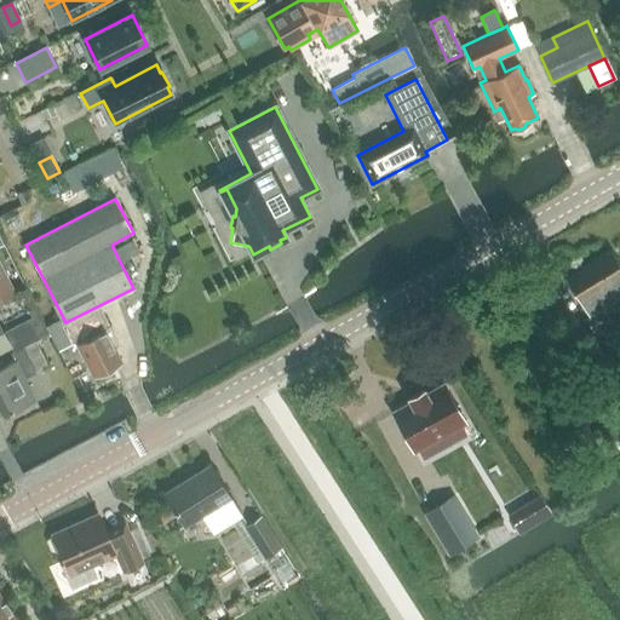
[(18,214),(5,220),(10,230),(23,223),(18,214)]
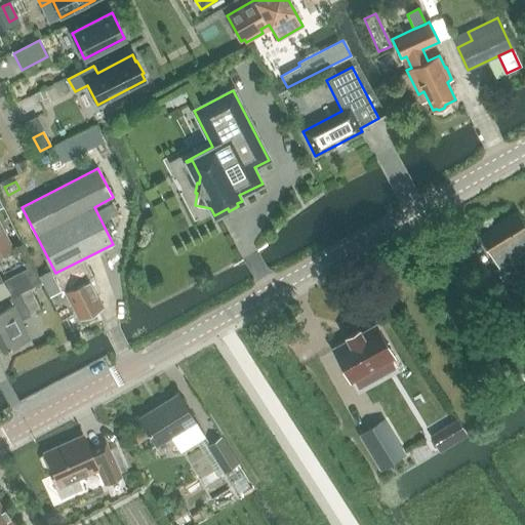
[(524,251),(524,224),(518,212),(479,236),(499,269),(524,251)]
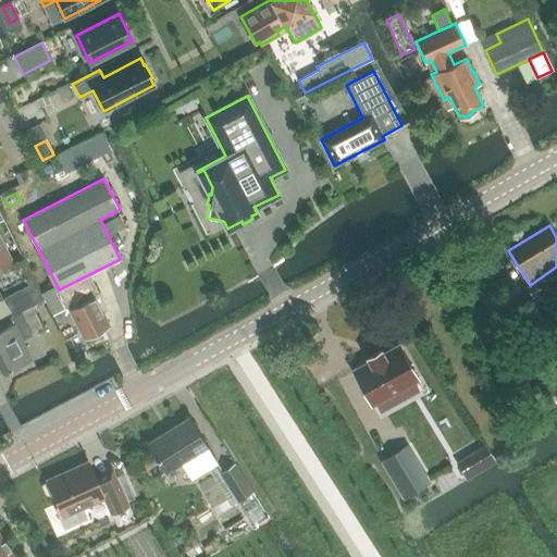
[(0,269),(13,263),(0,237),(0,269)]
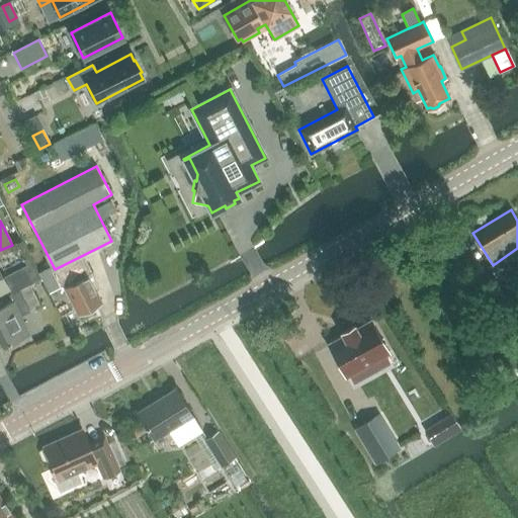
[(94,287),(97,285),(83,255),(55,269),(77,314),(81,312),(84,314),(89,312),(89,308),(101,301),(94,287)]
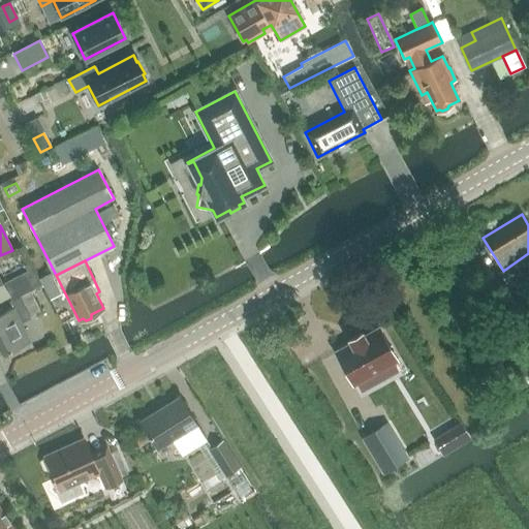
[(300,290),(323,278),(319,270),(296,282),(300,290)]
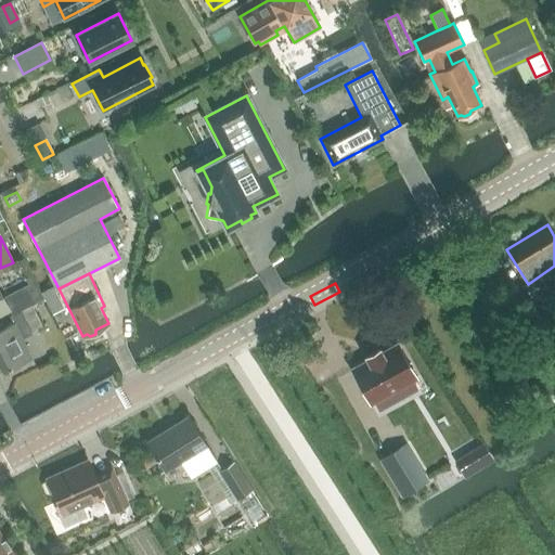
[(9,294),(2,297),(0,292),(0,309),(4,308),(10,315),(37,301),(30,288),(11,298),(9,294)]
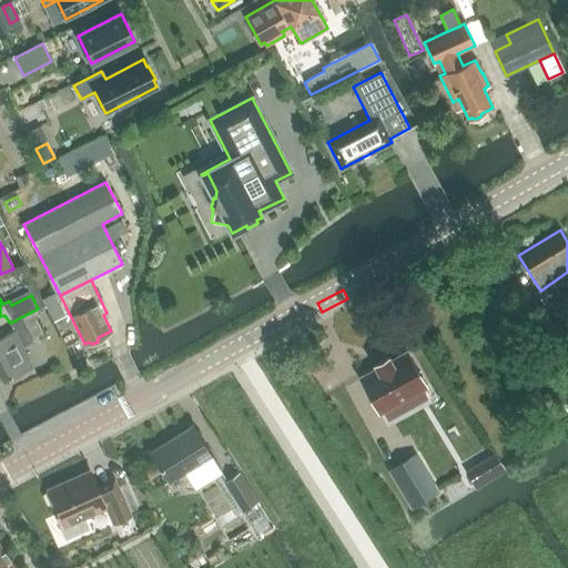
[(545,347),(561,338),(543,307),(526,317),(545,347)]
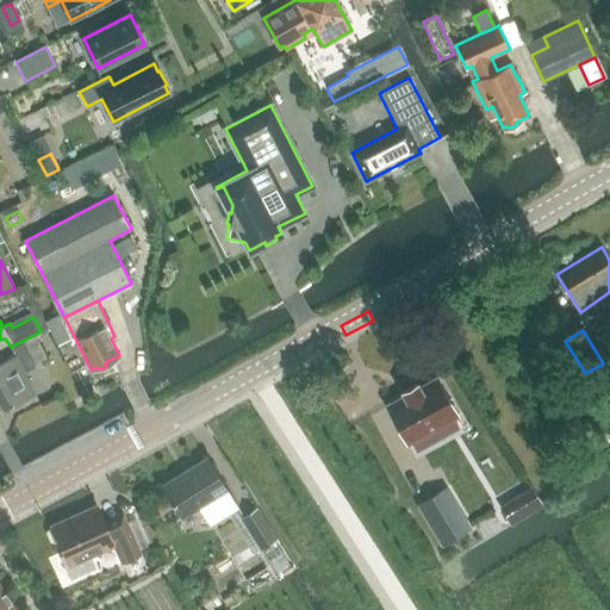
[(35,336),(23,342),(35,366),(47,360),(35,336)]
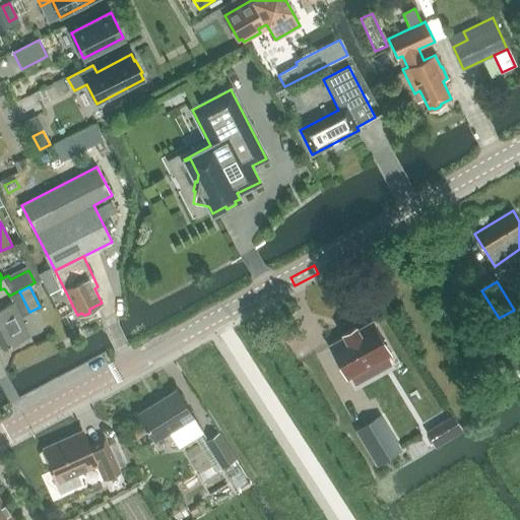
[(12,304),(0,309),(0,343),(2,348),(28,335),(20,318),(30,313),(29,312),(19,291),(9,297),(12,304)]
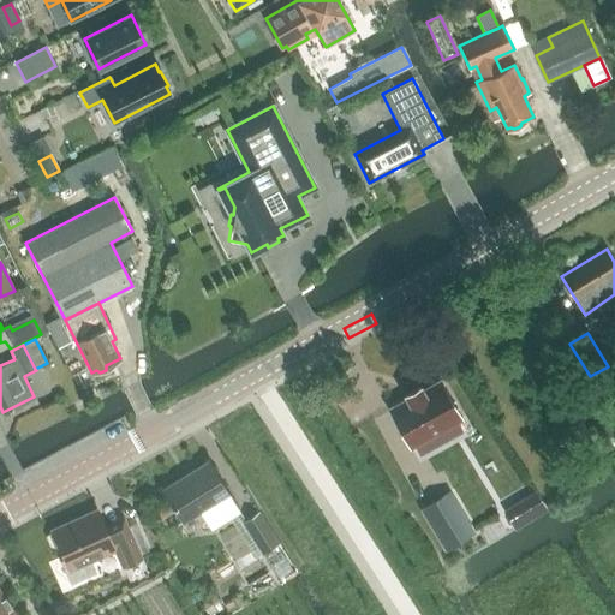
[(422,390),(419,386),(405,394),(407,399),(389,408),(410,447),(461,418),(440,381),(422,390)]
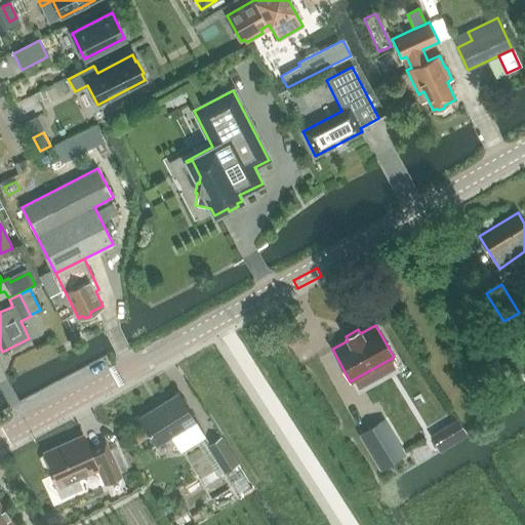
[(178,393),(156,407),(138,418),(155,446),(170,437),(179,452),(205,437),(178,393)]
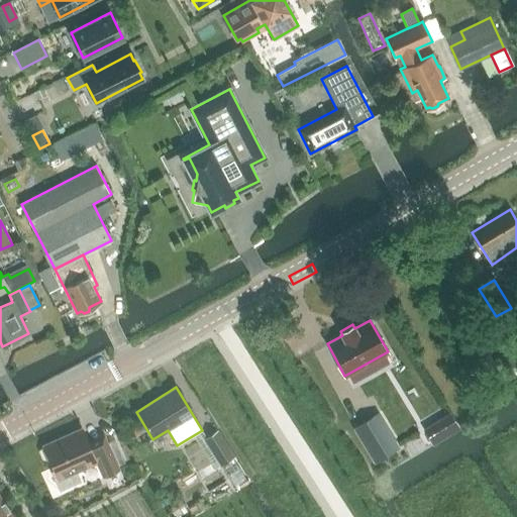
[(374,415),(353,428),(375,462),(396,450),(374,415)]
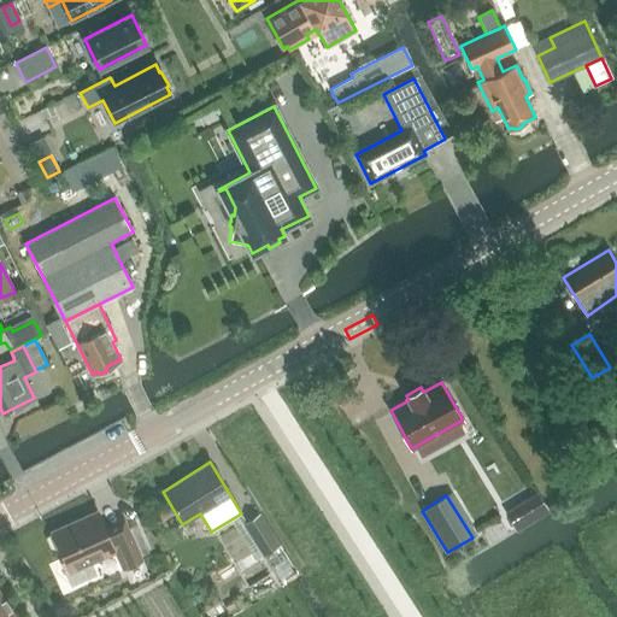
[(105,528),(98,511),(52,530),(53,534),(50,535),(54,547),(58,545),(65,562),(62,563),(71,585),(93,575),(88,564),(116,551),(123,568),(142,559),(124,519),(105,528)]
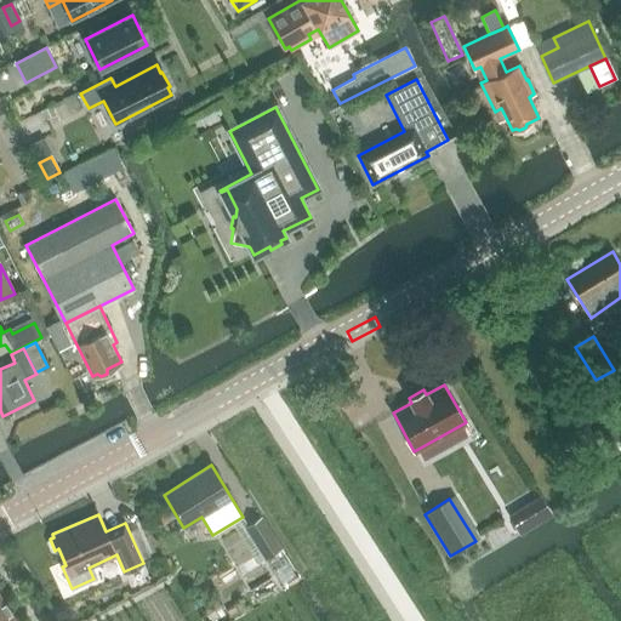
[(245,527),(266,559),(281,550),(261,517),(245,527)]
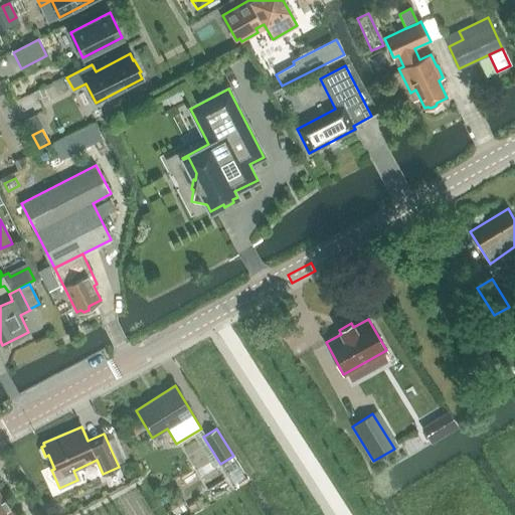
[(13,514),(0,493),(0,514),(13,514)]
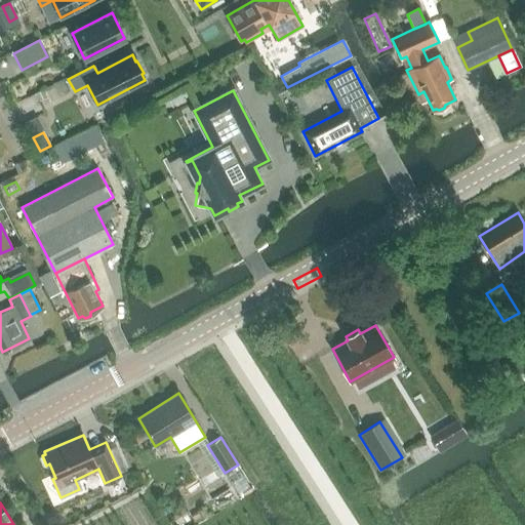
[(203,508),(191,515),(194,520),(206,513),(203,508)]
